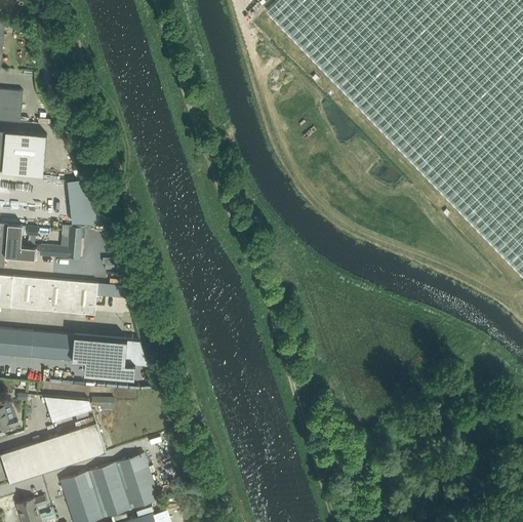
[(522,0),(275,0),(264,11),(521,277),(522,275),(522,0)]
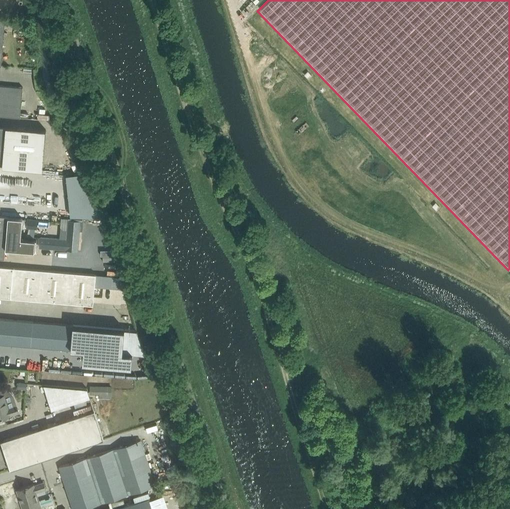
[(0,58),(3,28),(25,29),(25,21),(0,18),(0,58)]
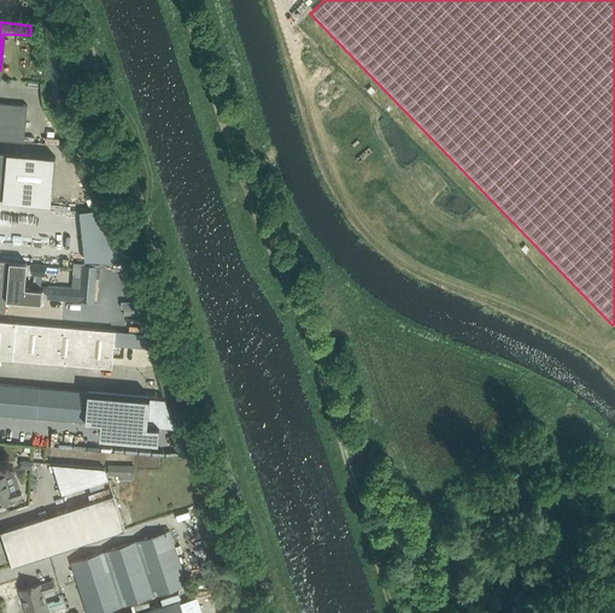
[(0,142),(22,145),(25,108),(0,105),(0,142)]
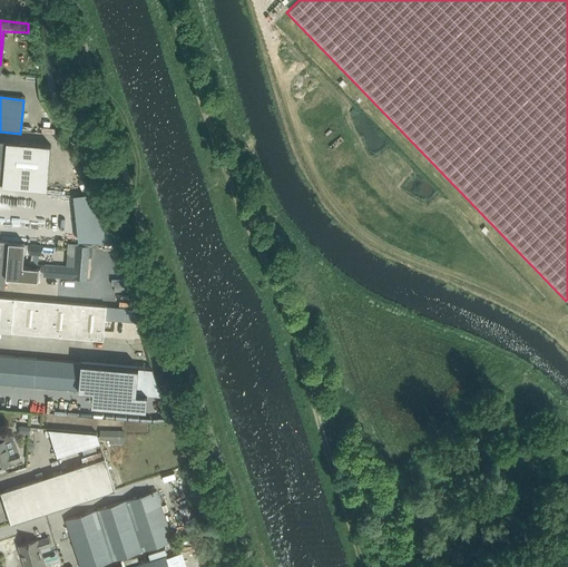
[(0,186),(0,188),(47,193),(51,148),(0,143),(0,186)]
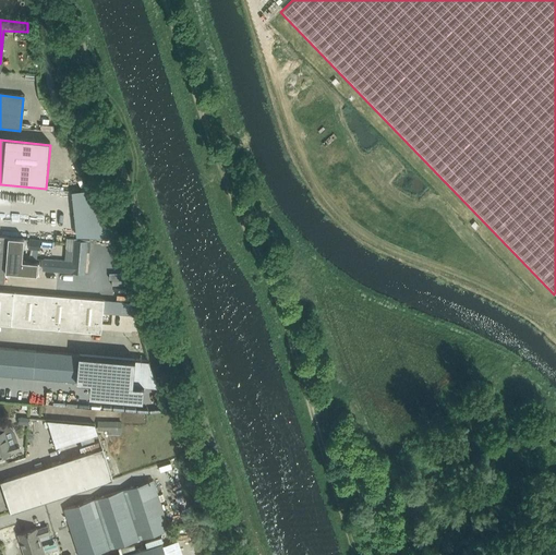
[(104,229),(73,227),(75,239),(109,241),(104,229)]
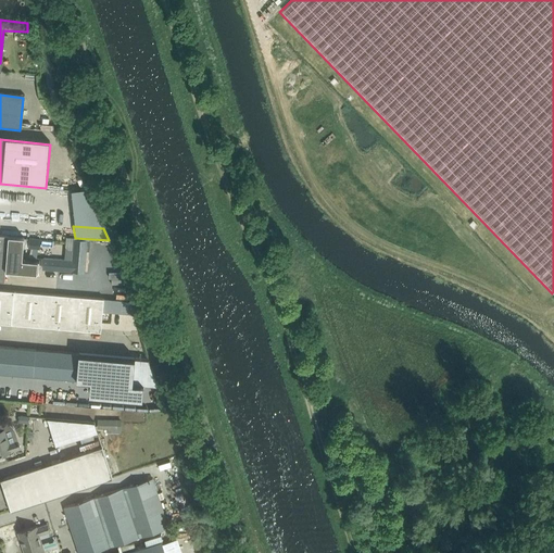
[(7,239),(3,273),(35,276),(36,264),(21,263),(22,249),(26,250),(26,251),(39,252),(39,241),(27,240),(27,242),(23,241),(23,240),(7,239)]
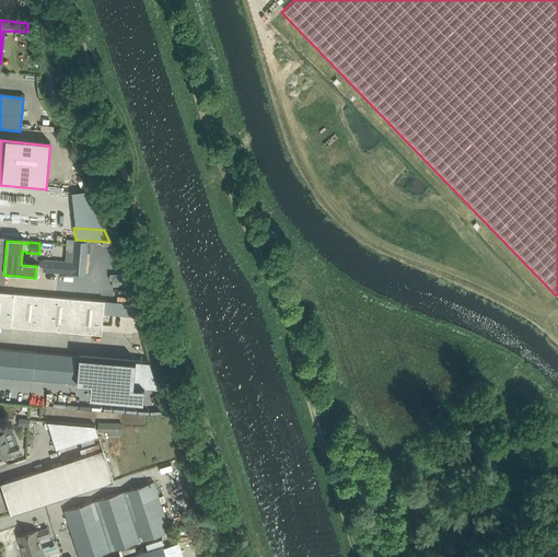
[(83,277),(86,245),(72,244),(70,265),(42,262),(41,274),(83,277)]
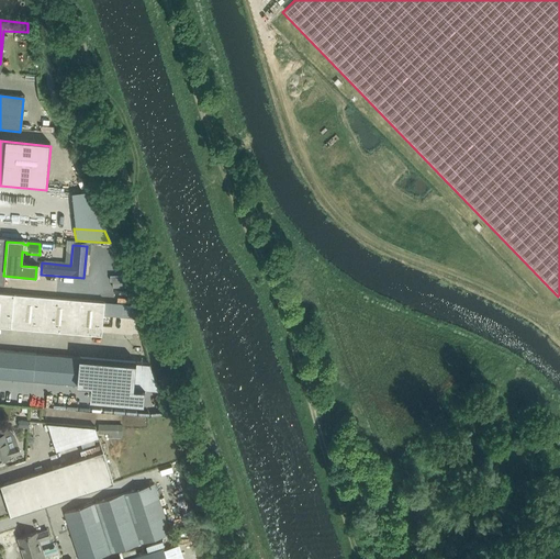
[(0,328),(24,332),(28,298),(0,294),(0,328)]
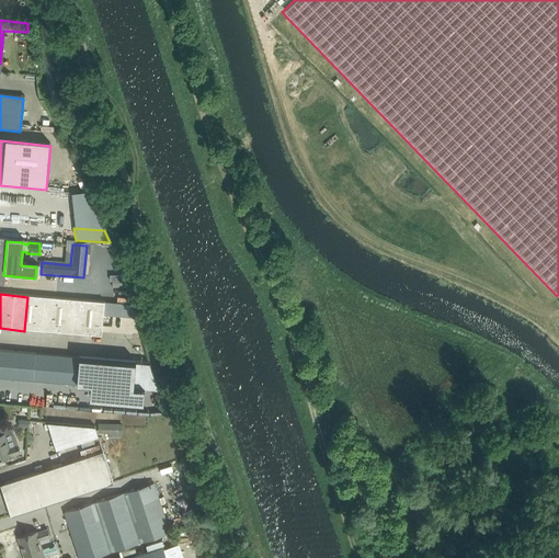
[(27,297),(24,331),(61,333),(65,300),(27,297)]
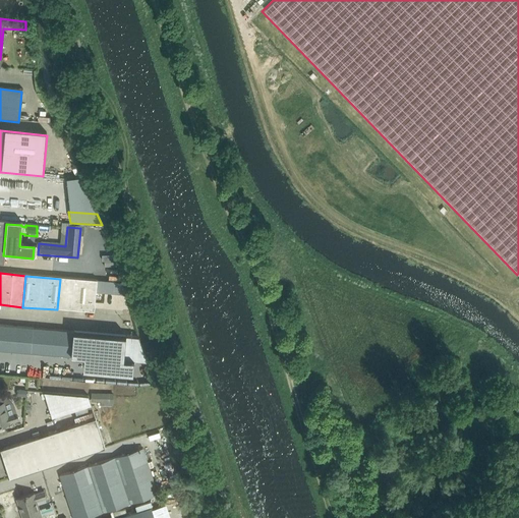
[(60,279),(57,309),(93,312),(95,282),(60,279)]
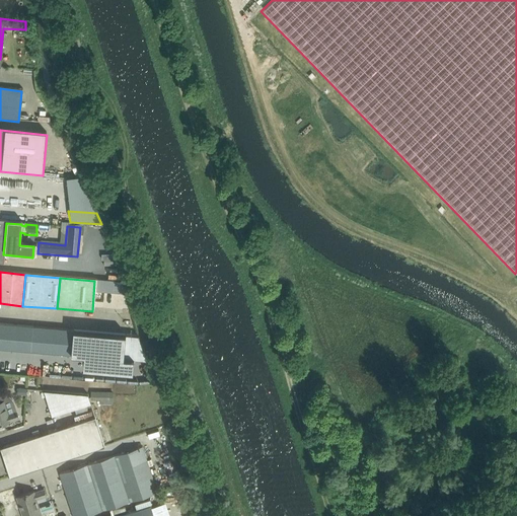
[(111,295),(125,296),(122,284),(121,283),(112,282),(111,295)]
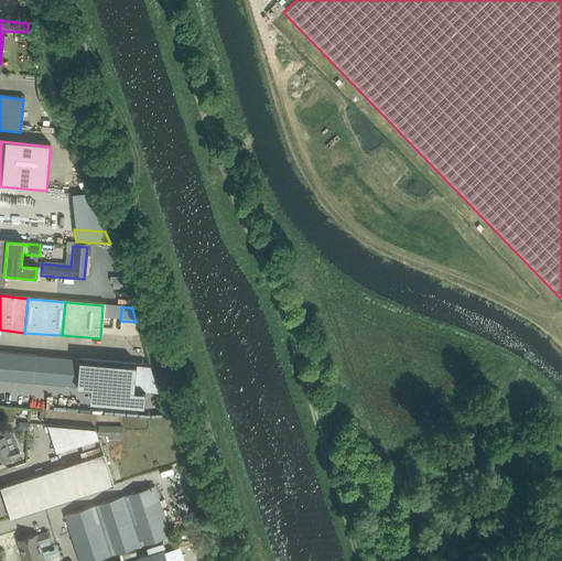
[(0,380),(90,389),(89,402),(143,407),(144,392),(132,391),(134,366),(0,354),(0,380)]
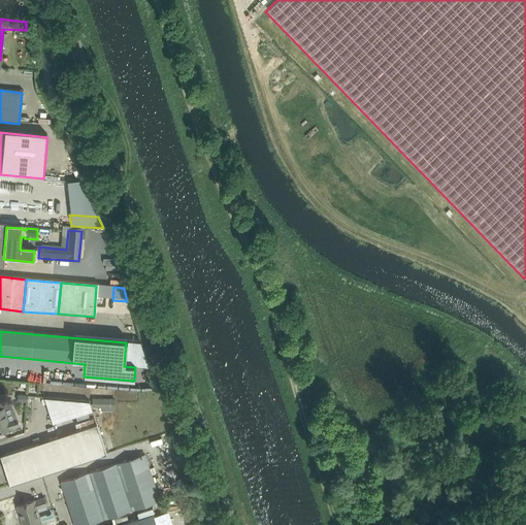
[(0,378),(34,382),(35,372),(0,368),(0,378)]
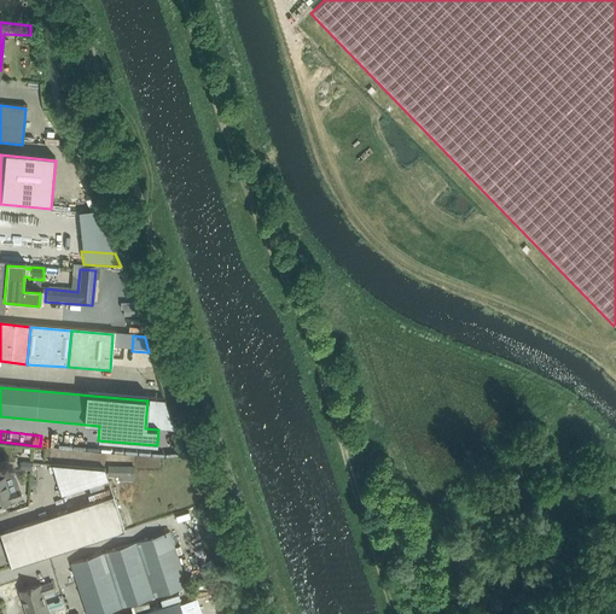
[(54,467),(64,497),(111,483),(111,478),(108,469),(54,467)]
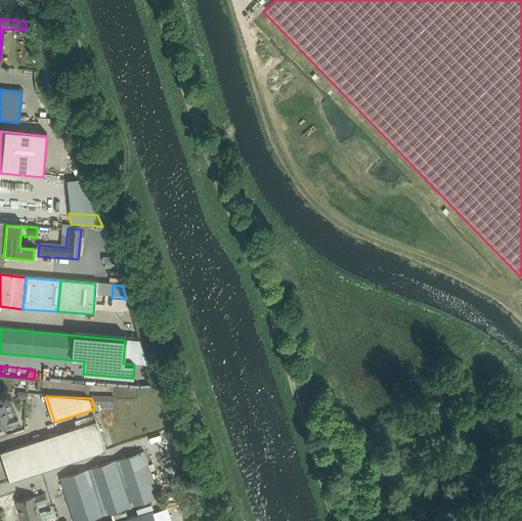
[(0,430),(2,429),(8,428),(8,427),(17,425),(15,418),(5,421),(1,407),(11,404),(5,397),(0,398),(0,430)]
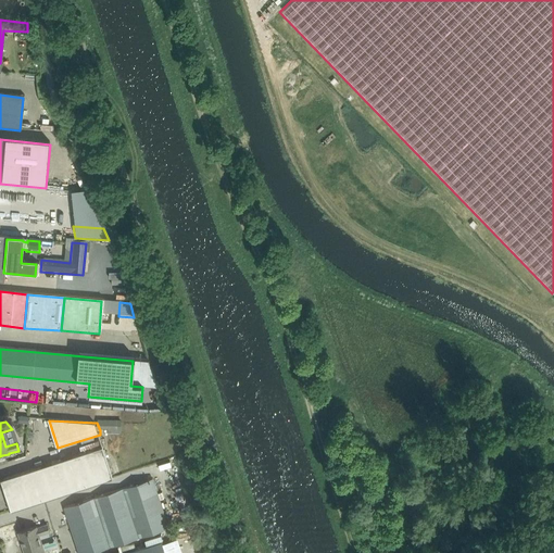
[(99,430),(108,431),(108,436),(122,436),(122,422),(100,422),(99,430)]
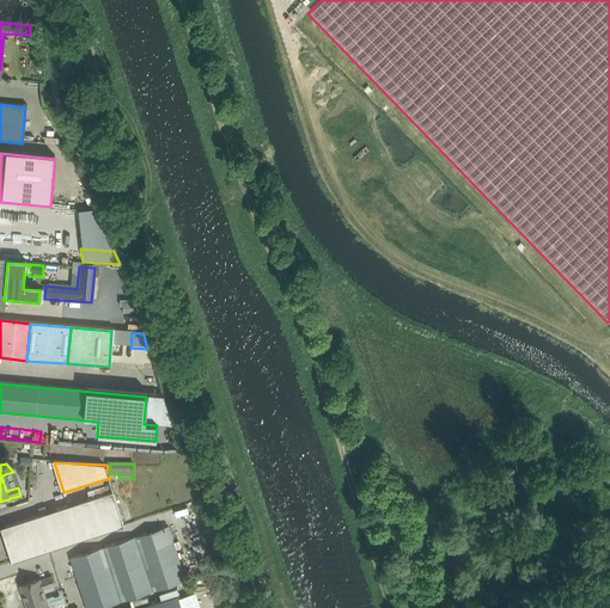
[(110,493),(0,530),(0,534),(10,564),(122,528),(110,493)]
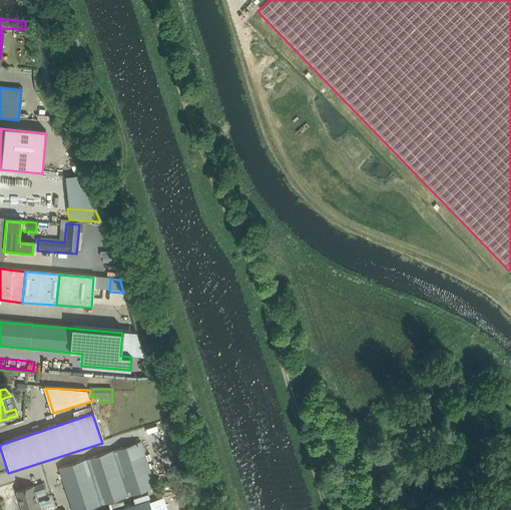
[(57,470),(70,509),(90,509),(154,489),(139,443),(57,470)]
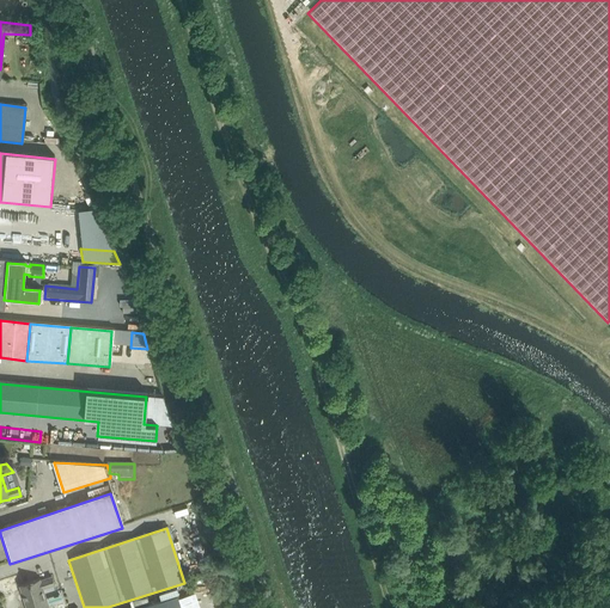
[(46,607),(41,591),(53,588),(49,579),(38,583),(38,582),(18,588),(24,607),(46,607)]
